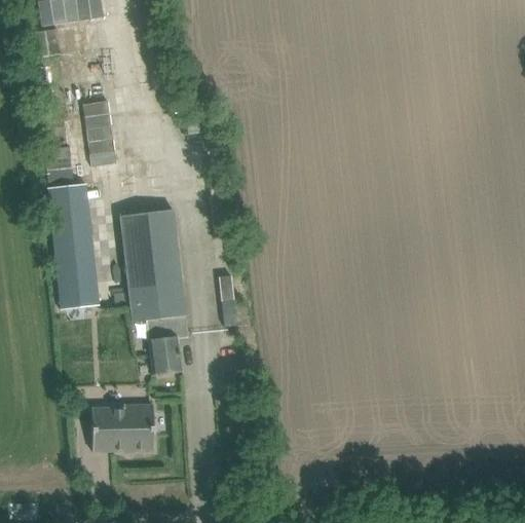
[(102,104),(103,79),(66,78),(65,103),(102,104)]
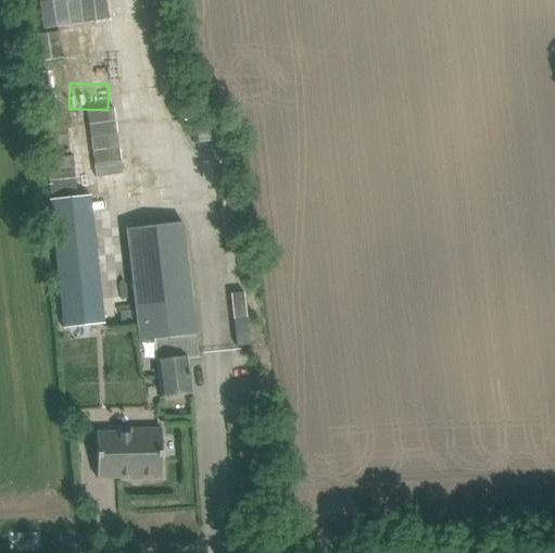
[(89,192),(48,197),(63,327),(104,322),(89,192)]
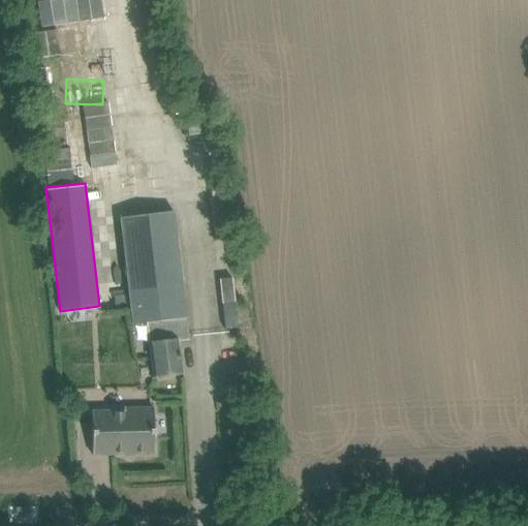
[(148,320),(150,340),(154,375),(183,372),(179,337),(189,336),(175,210),(120,216),(132,322),(148,320)]
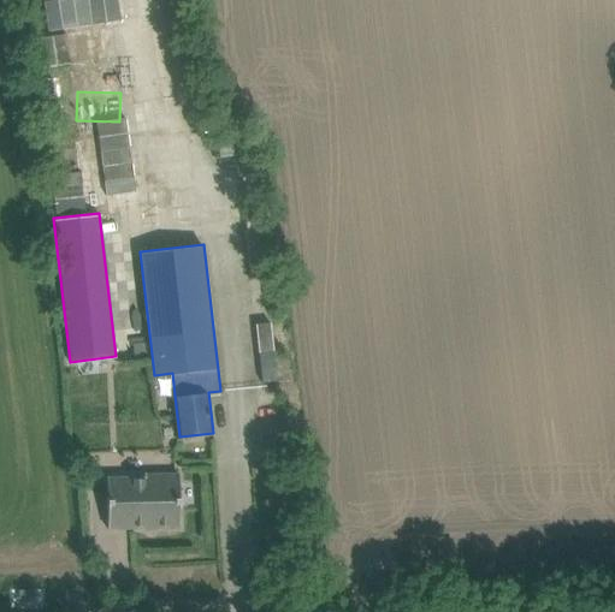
[(108,476),(107,476),(108,527),(181,526),(179,471),(146,471),(146,476),(146,486),(108,486),(108,476)]
